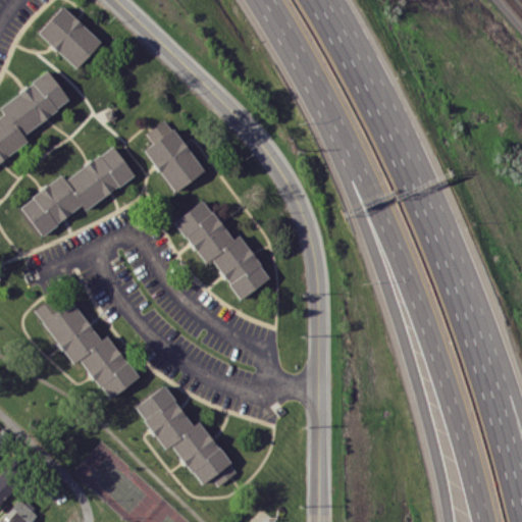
[(36,32),(73,68),(99,42),(61,5),(36,32)]
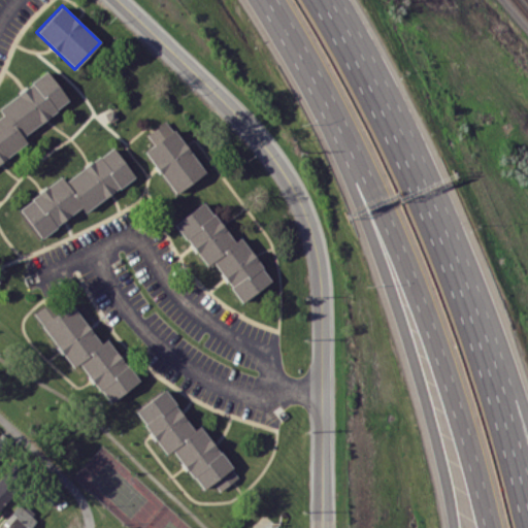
[(0,116),(0,161),(27,143),(21,135),(68,102),(47,71),(0,104),(0,111),(2,114),(0,116)]
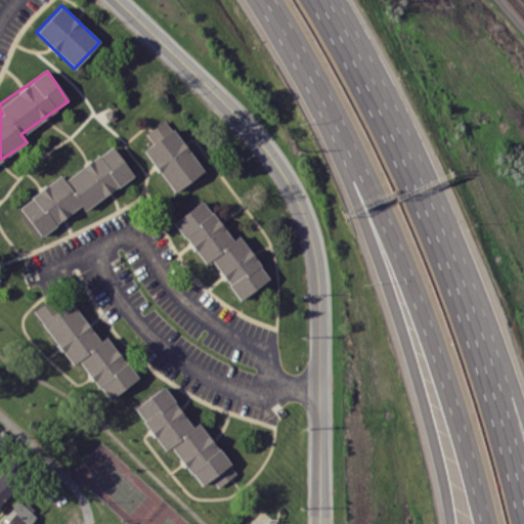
[(143,148),(172,192),(203,173),(174,128),(143,148)]
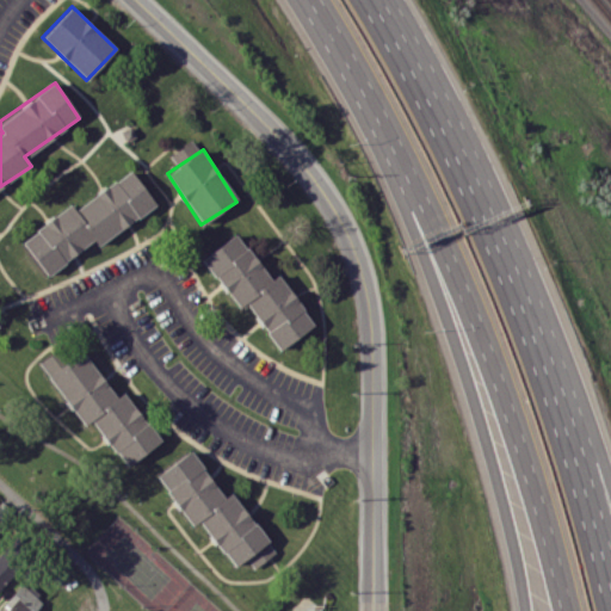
[(155,205),(131,170),(74,209),(72,205),(22,239),(45,275),(94,241),(97,246),(155,205)]
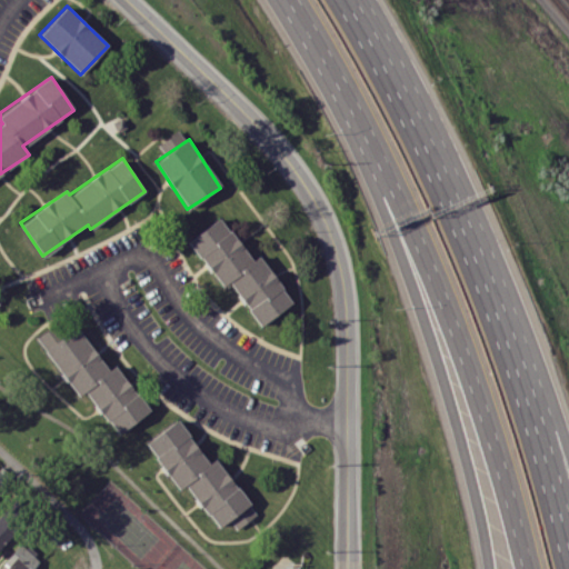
[(292,303),(259,256),(251,261),(221,217),(188,239),(221,288),(229,282),(259,326),(292,303)]
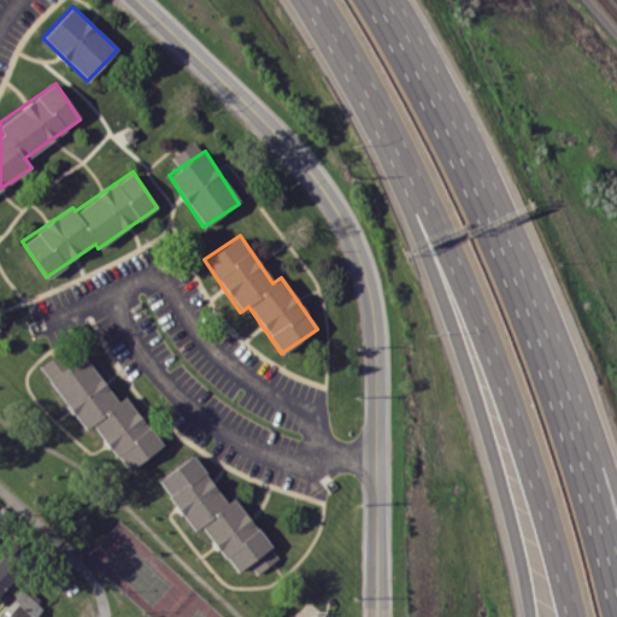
[(162,446),(125,394),(117,401),(82,353),(48,378),(84,429),(93,424),(127,471),(162,446)]
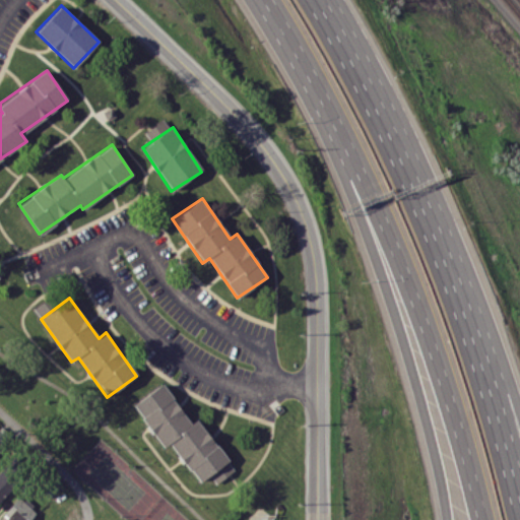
[(133,403),(163,448),(171,443),(198,482),(210,474),(216,483),(234,471),(198,417),(190,424),(164,384),(133,403)]
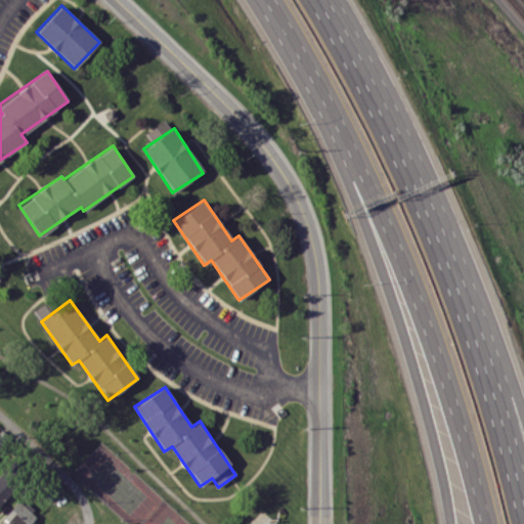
[(0,475),(0,505),(15,489),(0,475)]
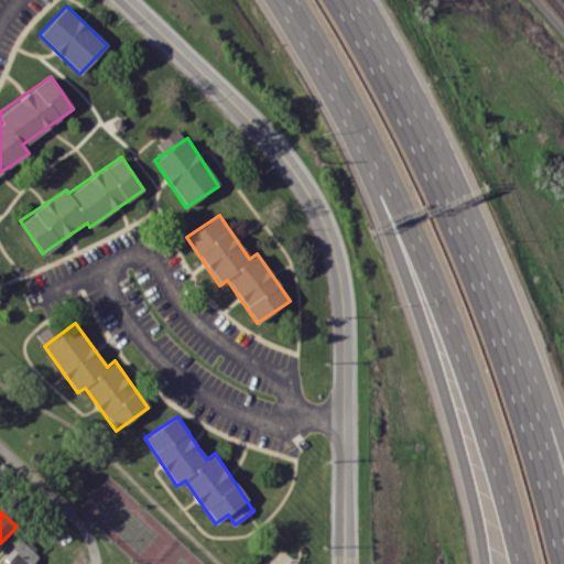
[(3,557),(10,563),(33,563),(40,557),(20,540),(3,557)]
